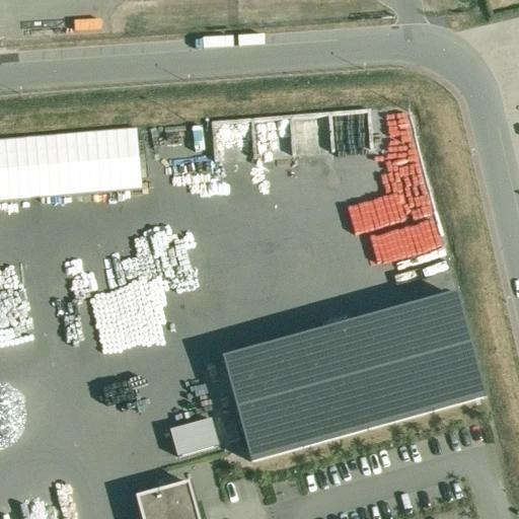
[(378,157),(373,108),(211,126),(216,174),(378,157)]
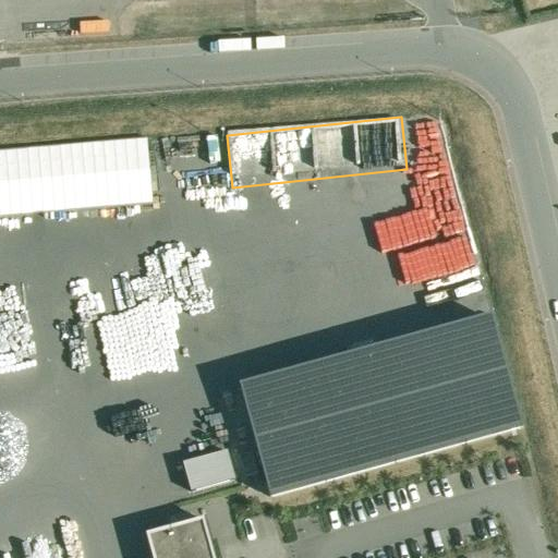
[(146,138),(0,149),(0,218),(154,205),(146,138)]
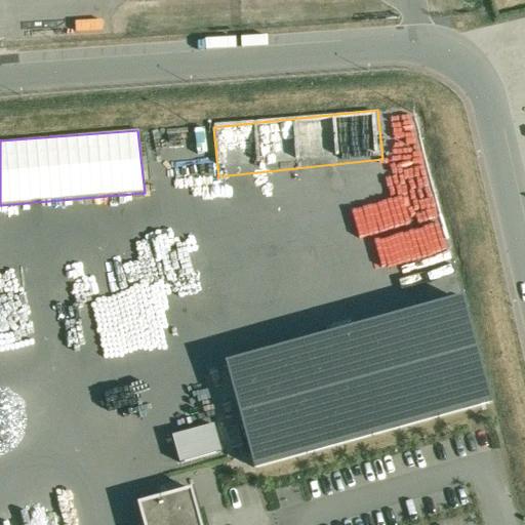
[(461,296),(225,363),(254,468),(491,402),(461,296)]
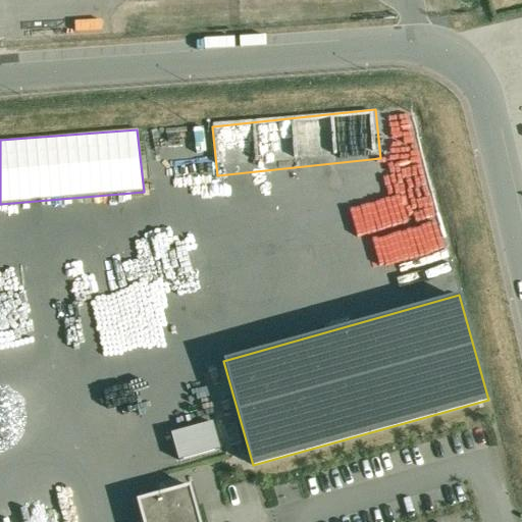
[(177,461),(220,449),(211,420),(168,433),(177,461)]
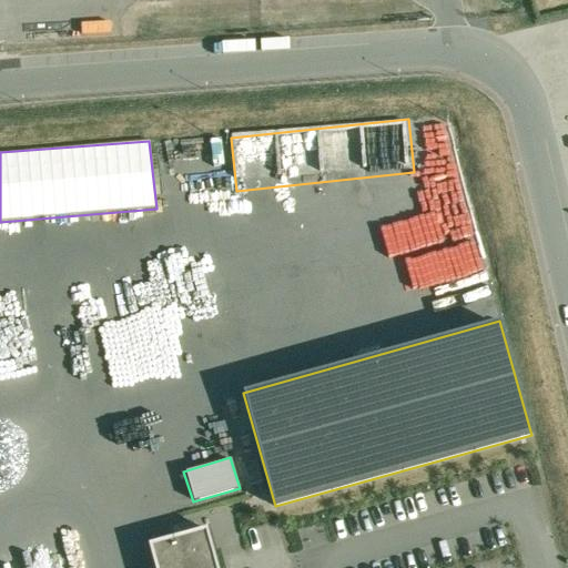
[(216,567),(206,530),(149,546),(154,567),(216,567)]
